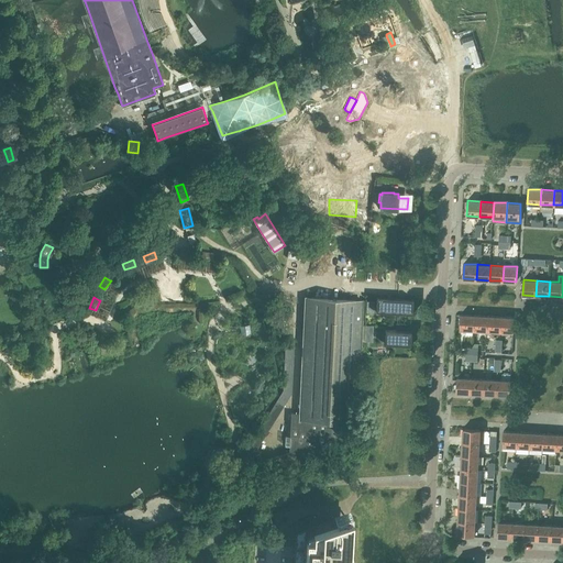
[(257,462),(247,466),(251,475),(251,476),(279,466),(332,449),(332,440),(348,440),(349,422),(356,422),(362,300),(306,297),(300,414),(299,414),(291,412),(290,438),(291,438),(290,451),(289,452),(263,461),(258,451),(254,453),(257,462)]
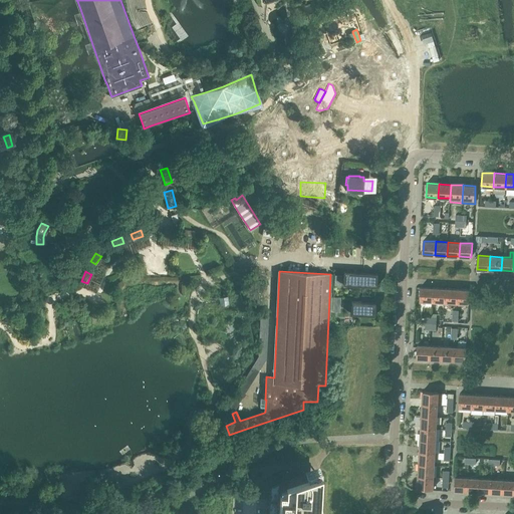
[(343,275),(343,284),(377,286),(378,273),(375,273),(370,272),(364,272),(363,272),(344,271),(343,275)]
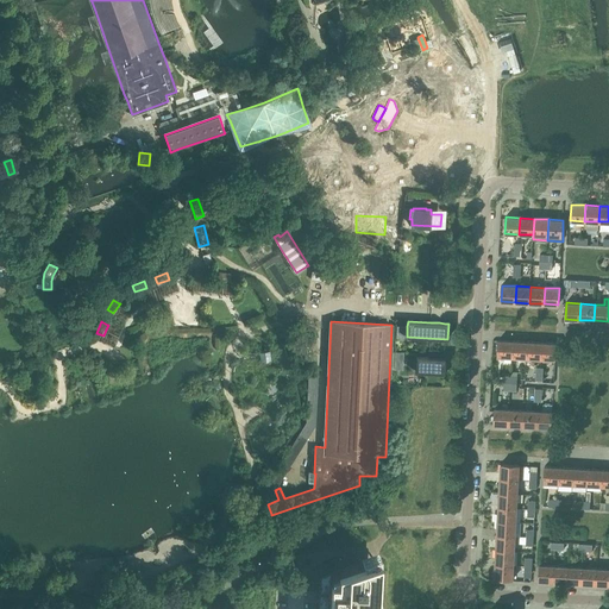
[(497,356),(513,357),(514,340),(498,340),(497,356)]
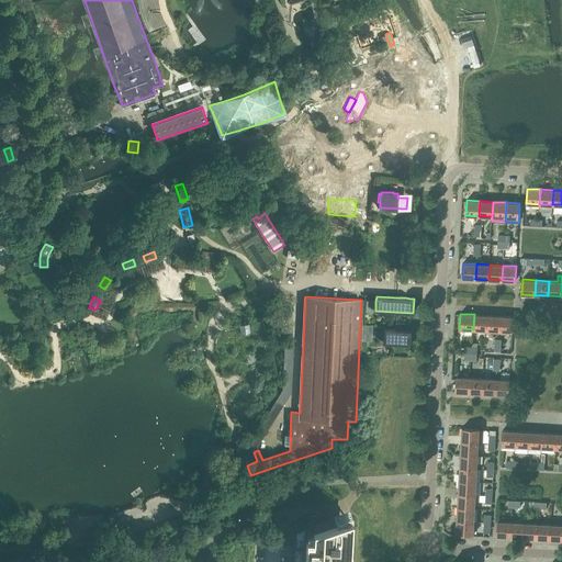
[(473,329),(486,330),(487,315),(474,314),(473,329)]
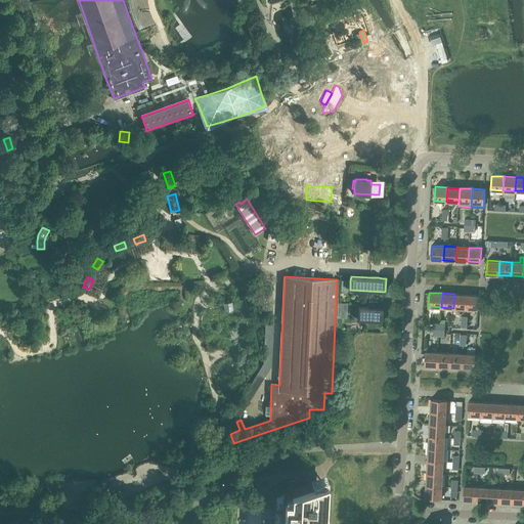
[(453,308),(466,308),(467,295),(454,294),(453,308)]
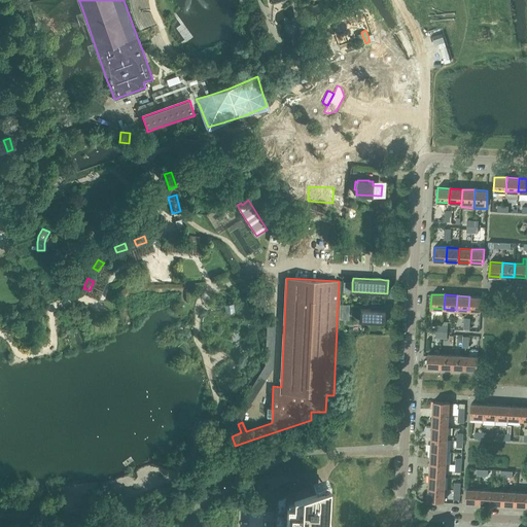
[(469,296),(468,310),(481,311),(482,296),(469,296)]
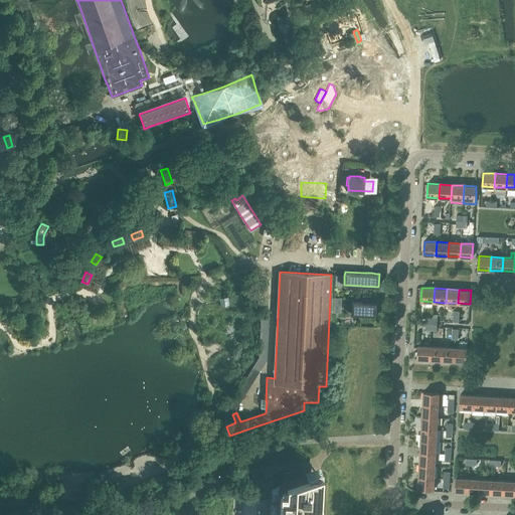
[(219,304),(228,304),(227,295),(225,295),(219,296),(219,297),(219,300),(219,302),(219,303),(219,304)]
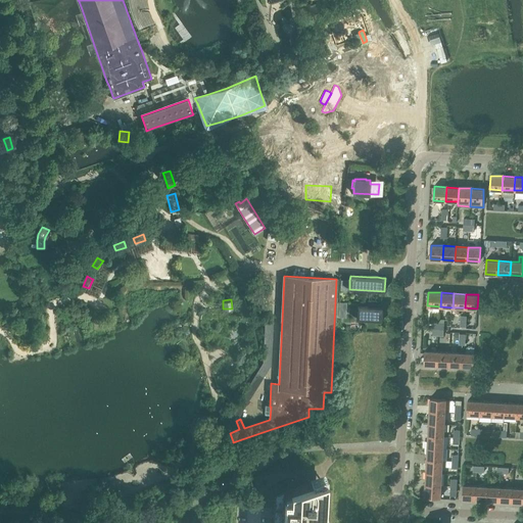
[(358,305),(358,319),(383,321),(383,307),(381,307),(369,306),(358,305)]
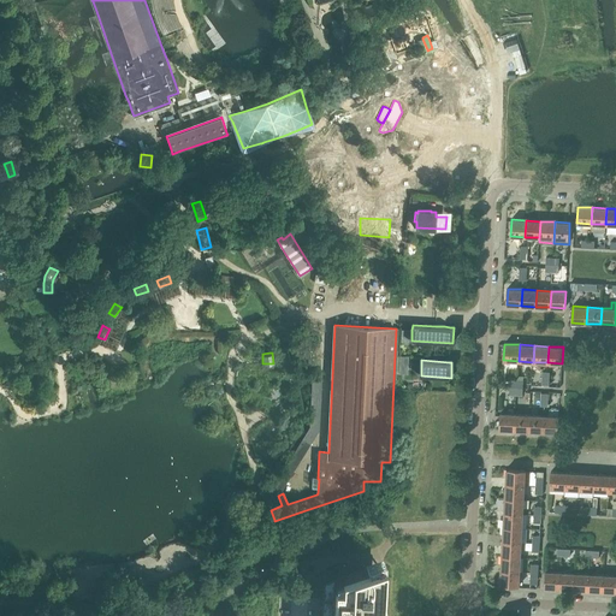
[(319,372),(313,372),(311,400),(309,426),(276,480),(262,501),(278,496),(301,458),(319,430),(321,373),(319,372)]
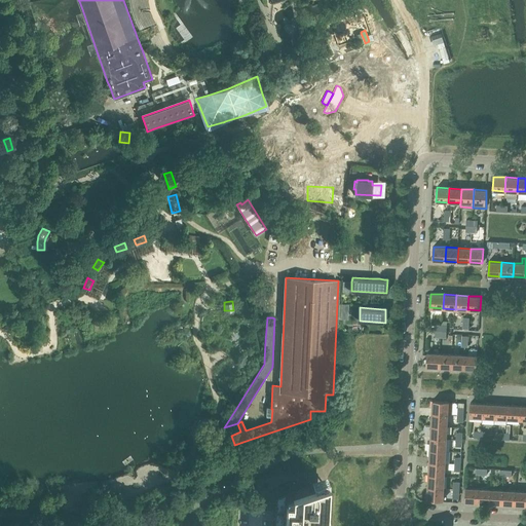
[(426,367),(439,368),(440,353),(427,352),(426,367)]
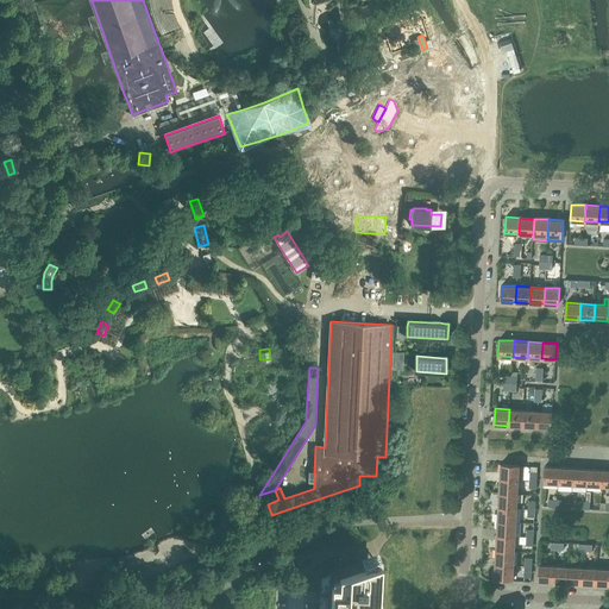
[(508,426),(522,426),(523,410),(509,409),(508,426)]
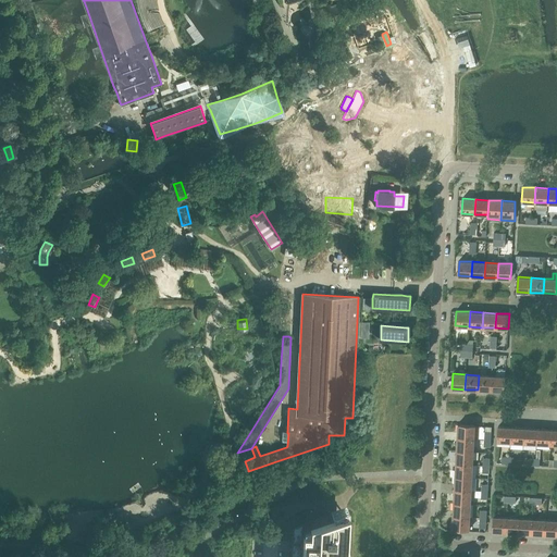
[(478,390),(492,391),(492,375),(479,375),(478,390)]
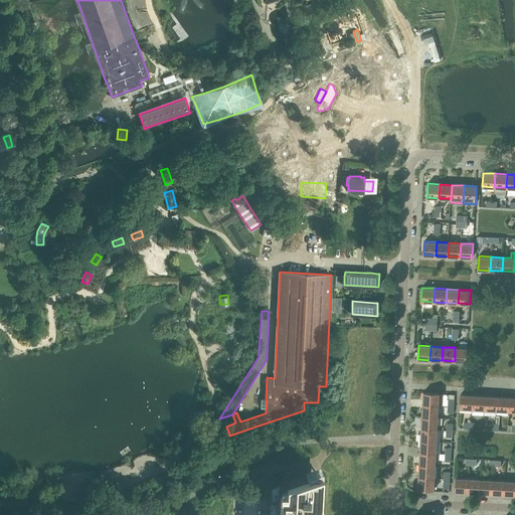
[(455,347),(455,361),(466,361),(467,348),(455,347)]
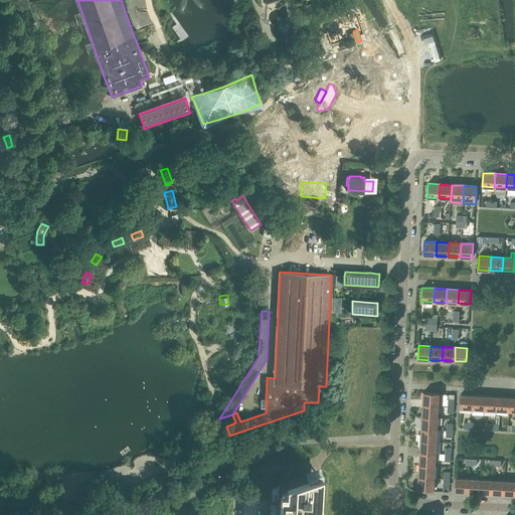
[(423,392),(422,404),(439,405),(440,393),(423,392)]
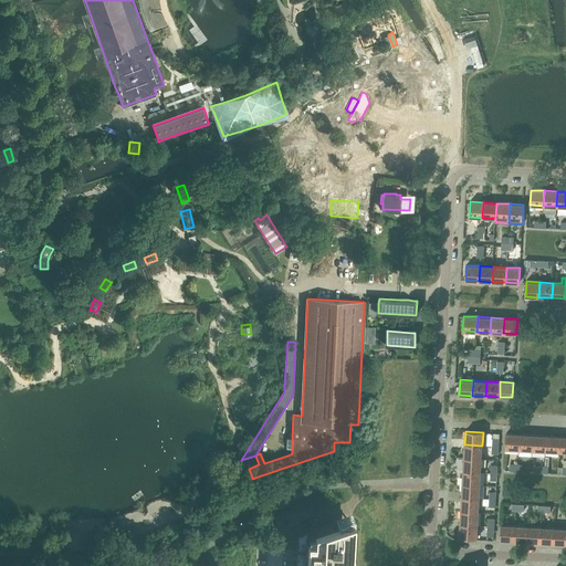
[(506,448),(519,449),(520,433),(506,433),(506,448)]
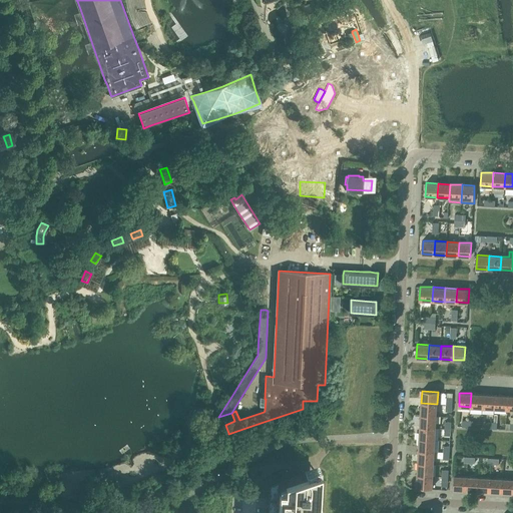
[(470,407),(482,408),(483,394),(471,393),(470,407)]
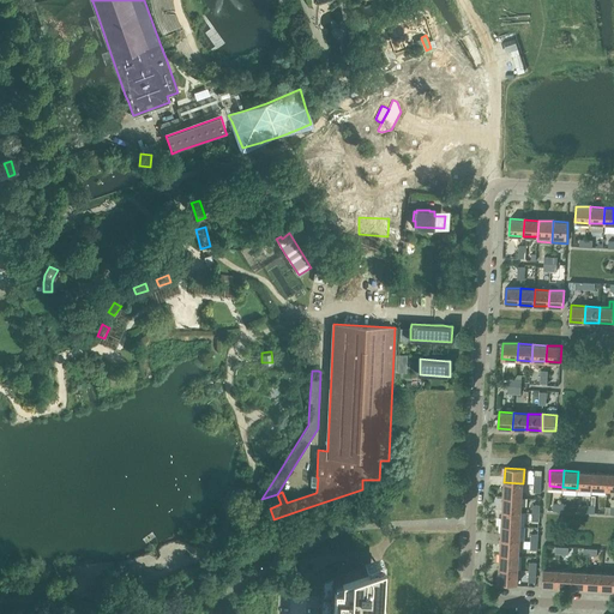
[(577,488),(591,489),(593,473),(578,471),(577,488)]
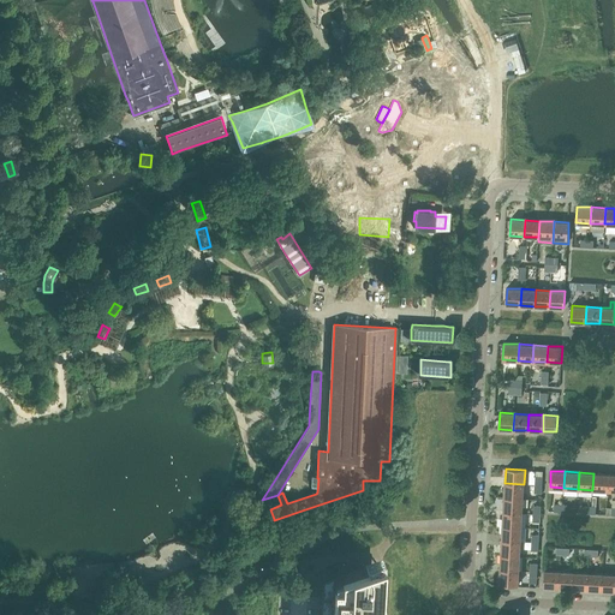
[(592,490),(592,494),(599,494),(599,490),(607,490),(608,475),(593,473),(592,490)]
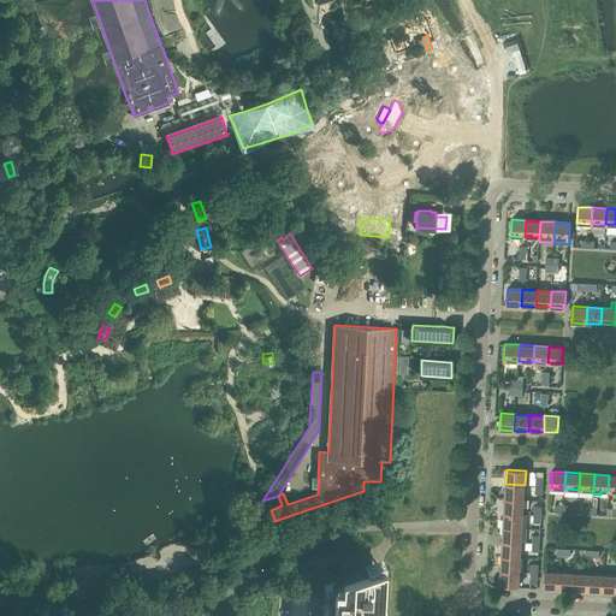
[(505,484),(505,498),(525,499),(525,485),(505,484)]
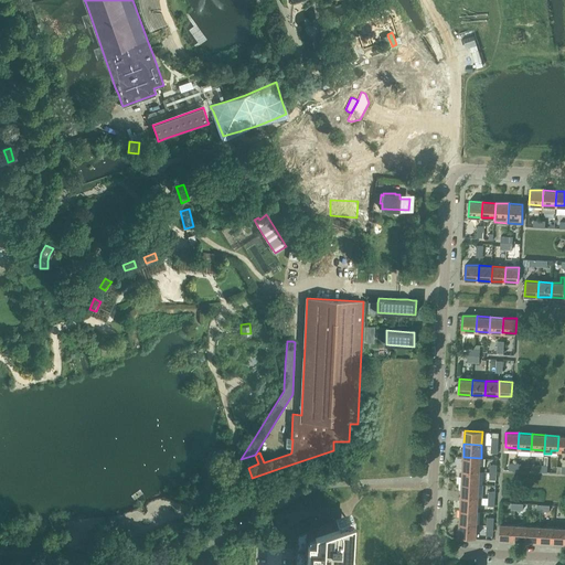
[(464,457),(462,470),(480,471),(481,458),(464,457)]
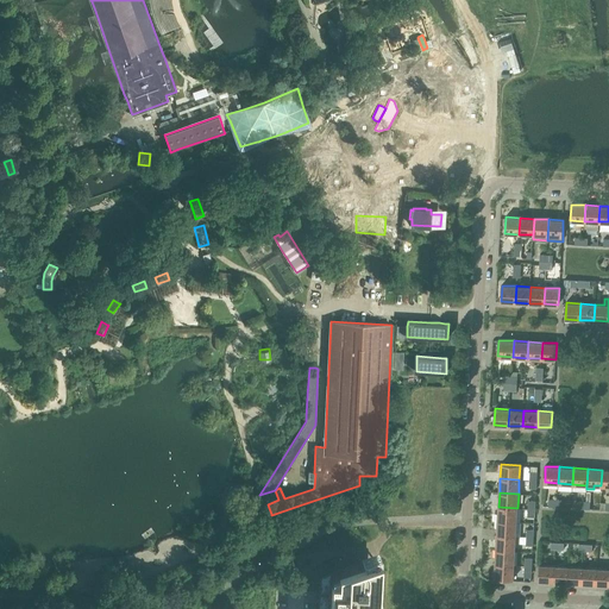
[(498,507),(497,521),(516,522),(518,508),(498,507)]
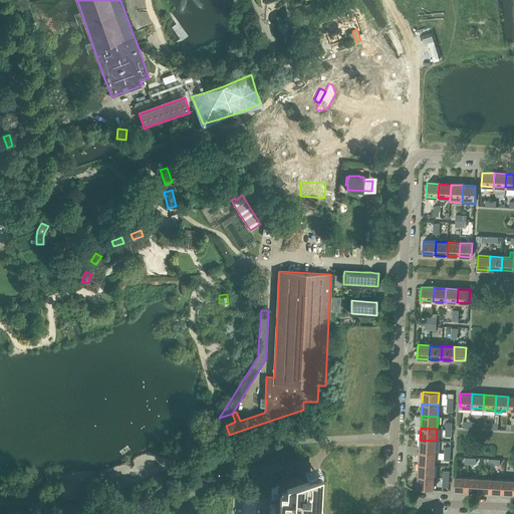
[(420,440),(420,452),(435,453),(436,441),(420,440)]
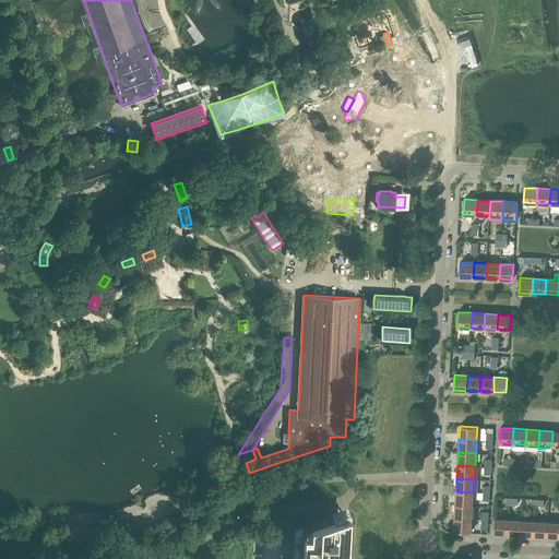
[(456,491),(455,504),(473,506),(473,492),(456,491)]
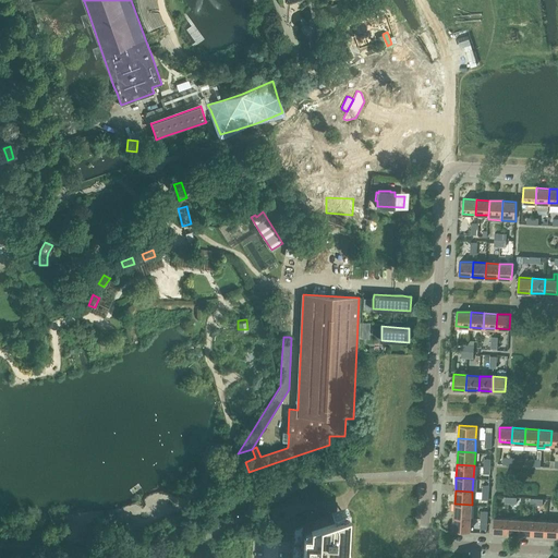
[(455,504),(453,517),(471,518),(472,505),(455,504)]
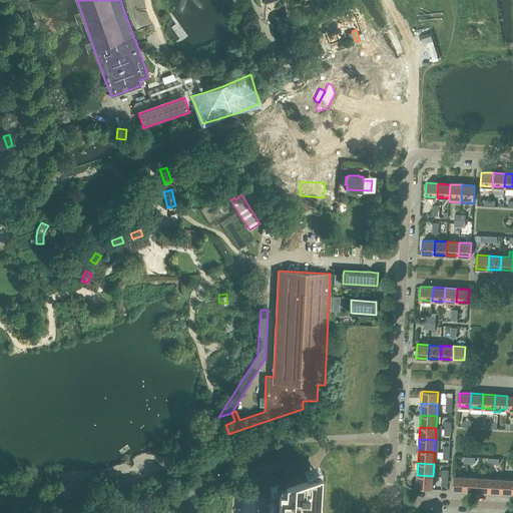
[(316,512),(317,511),(317,502),(318,500),(317,500),(319,468),(308,472),(306,473),(279,482),(279,487),(270,487),(268,512),(316,512)]
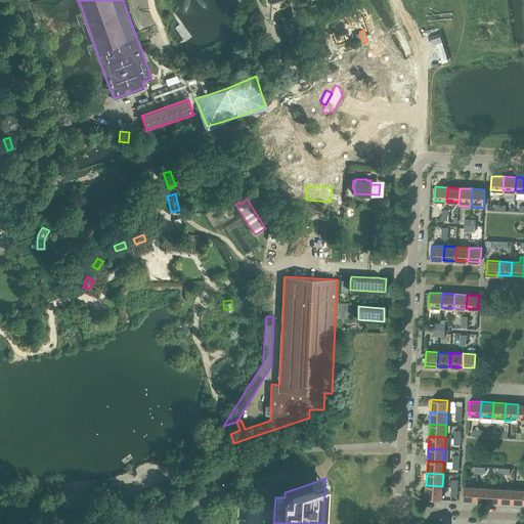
[(442,486),(426,485),(426,497),(441,498),(442,486)]
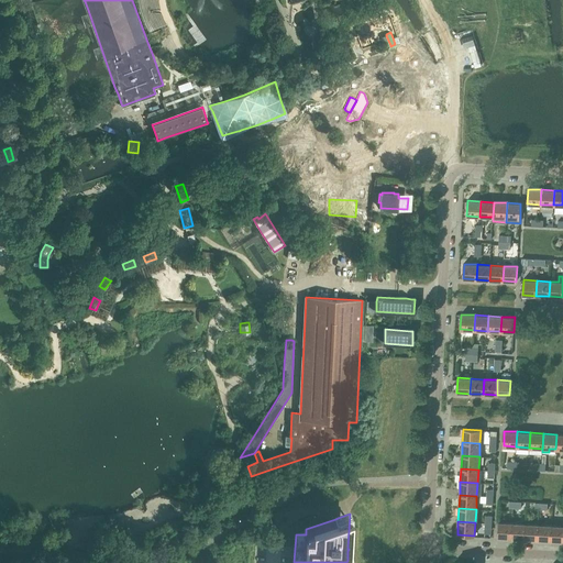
[(498,537),(511,538),(512,522),(499,522),(498,537)]
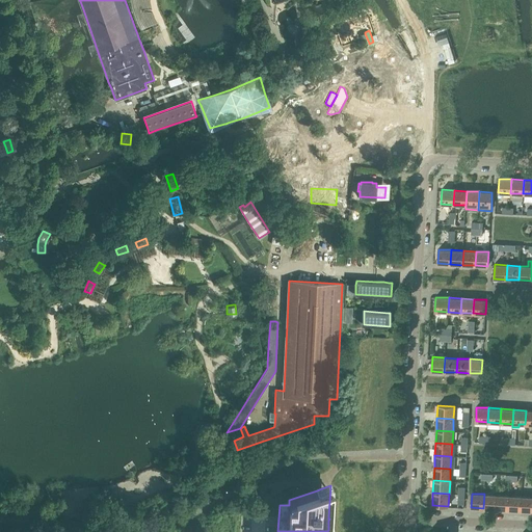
[(483,508),(496,509),(497,495),(484,494),(483,508)]
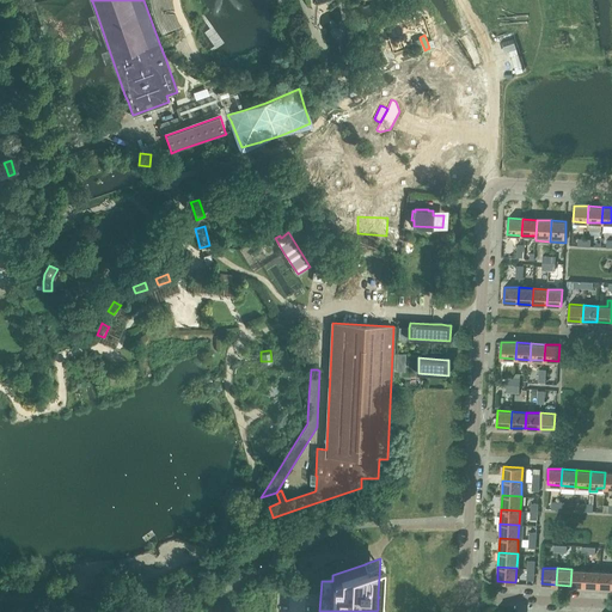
[(570,586),(585,586),(586,570),(571,569),(570,586)]
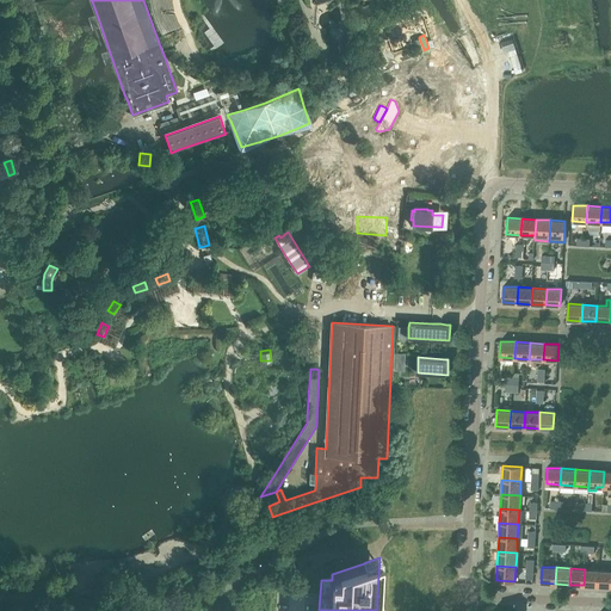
[(584,585),(598,586),(599,571),(585,569),(584,585)]
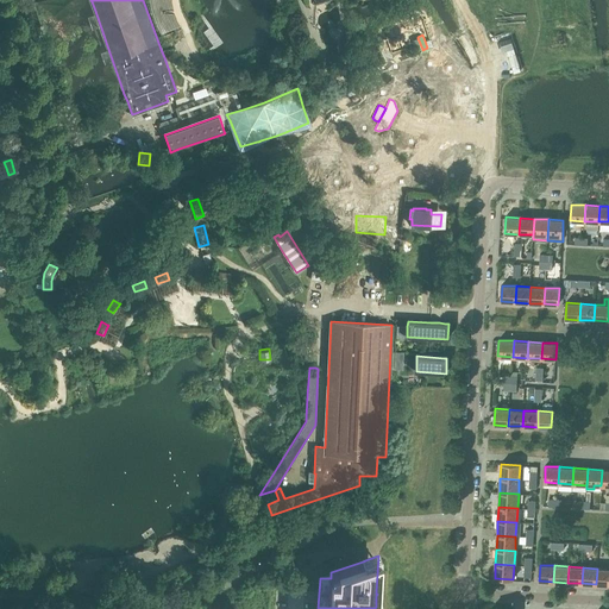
[(596,584),(608,584),(608,569),(597,569),(596,584)]
